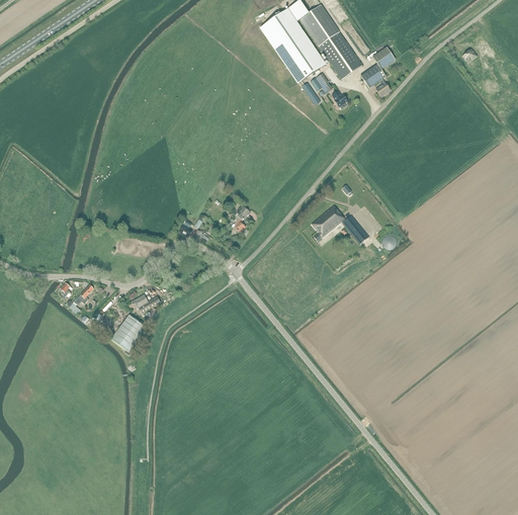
[(297,19),(300,17),(318,44),(319,44),(319,45),(342,78),(361,64),(362,64),(339,29),(321,3),(309,11),(301,0),(299,0),(288,7),(297,19)]
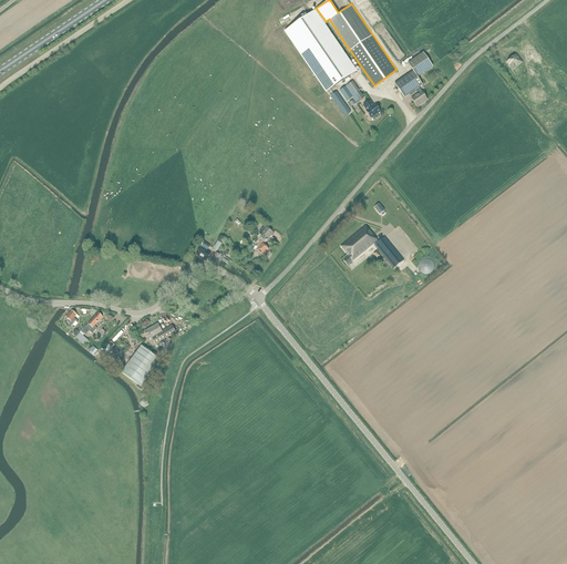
[(356,69),(315,9),(286,29),(327,89),(356,69)]
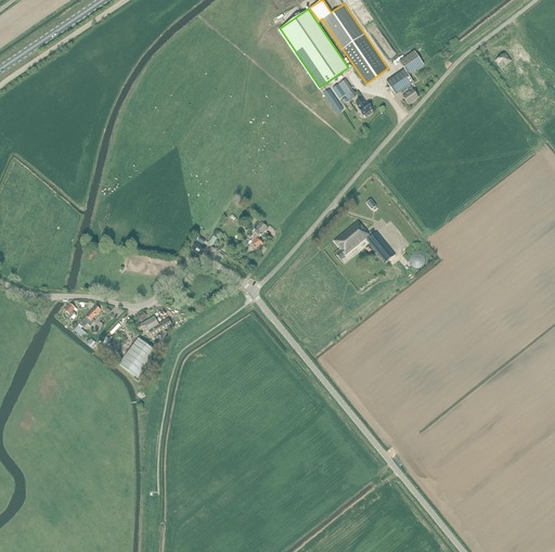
[(413,80),(409,73),(424,62),(414,49),(399,60),(404,67),(386,79),(396,92),(407,86),(409,90),(403,94),(409,102),(418,95),(410,82),(413,80)]
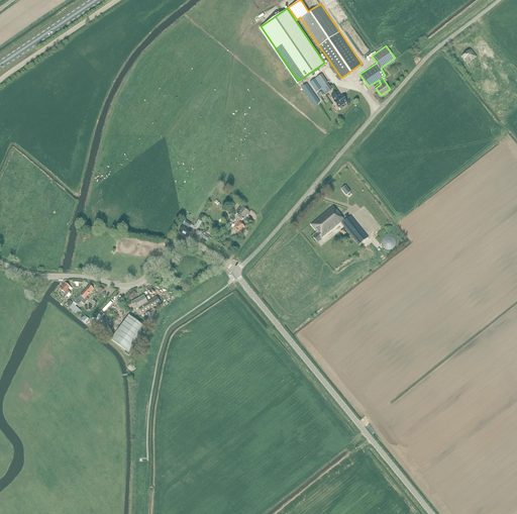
[(468,62),(477,55),(471,46),(461,55),(468,62)]
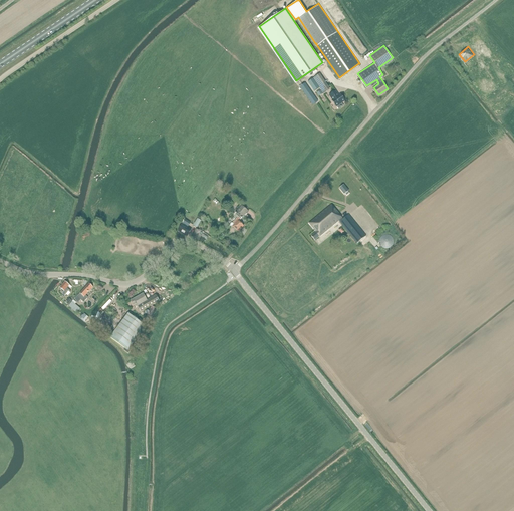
[(323,91),(330,87),(319,71),(313,76),(318,84),(319,85),(321,87),(323,91)]
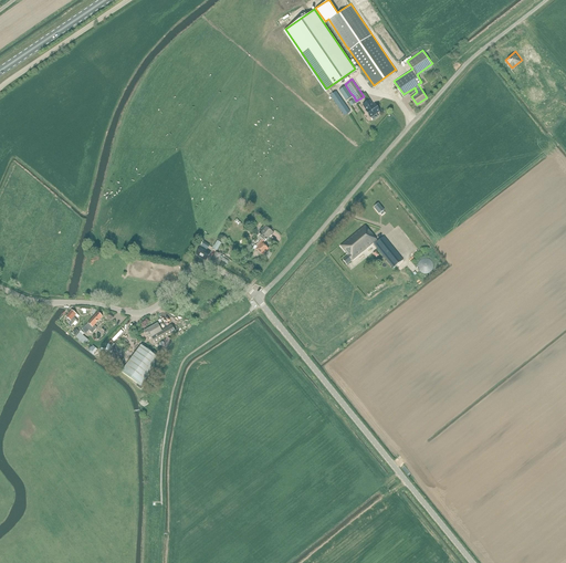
[(345,84),(339,87),(346,97),(352,94),(350,93),(345,84)]
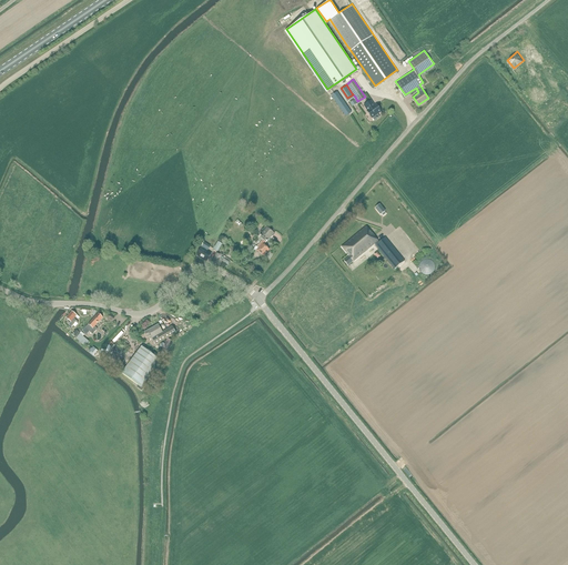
[(337,89),(331,93),(333,96),(345,113),(350,111),(351,109),(337,89)]
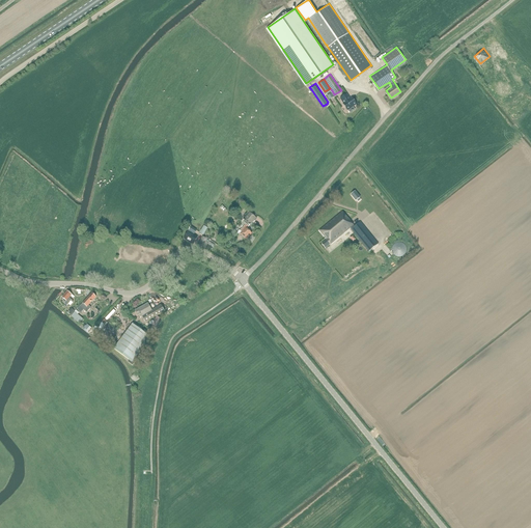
[(357,102),(352,95),(350,96),(346,91),(340,96),(343,101),(347,108),(357,102)]
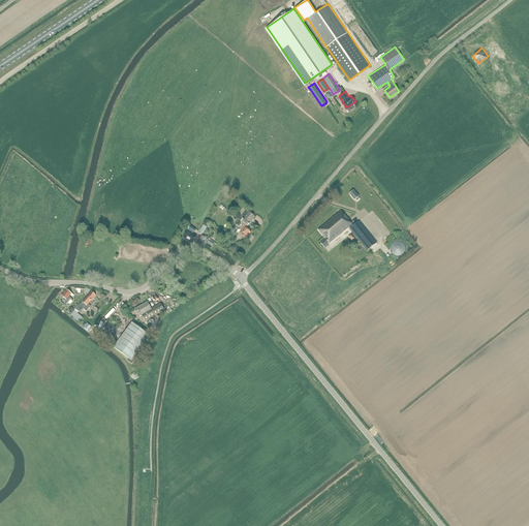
[(353,187),(349,191),(354,197),(355,196),(356,198),(360,196),(358,194),(359,194),(353,187)]
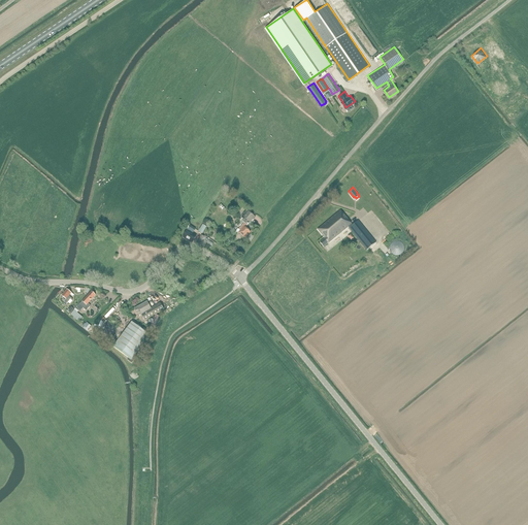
[(240,212),(246,205),(243,203),(240,207),(238,205),(235,209),(240,212)]
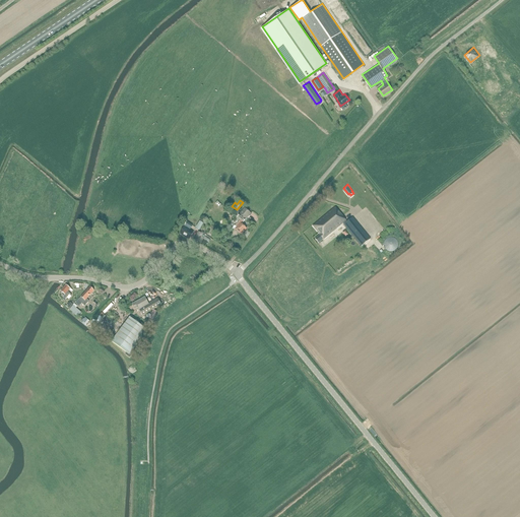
[(238,214),(241,217),(235,223),(237,224),(235,227),(241,232),(247,225),(242,221),(244,219),(251,210),(245,205),(238,214)]
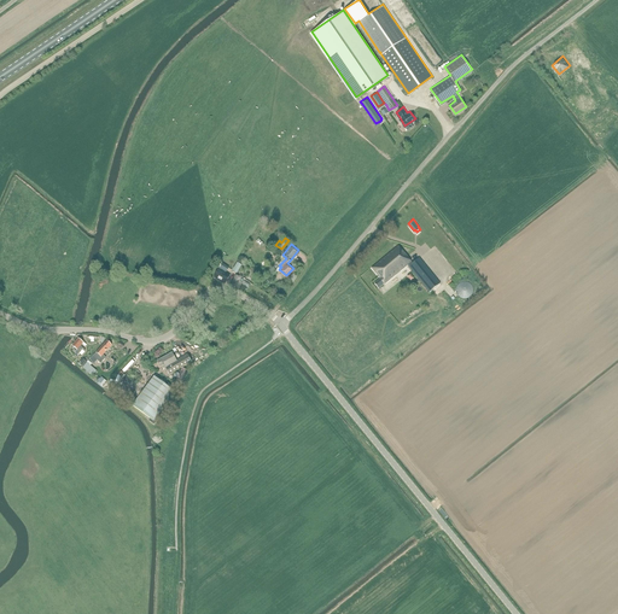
[(379,285),(385,280),(407,262),(430,290),(441,281),(419,255),(413,261),(398,244),(372,264),(380,275),(374,280),(379,285)]
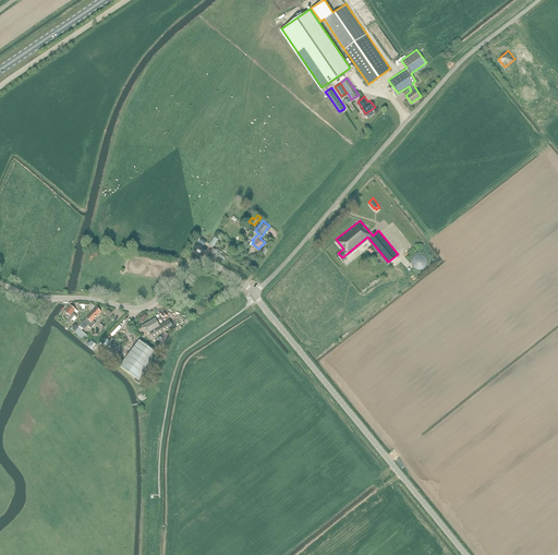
[(203,254),(207,246),(197,241),(193,248),(203,254)]
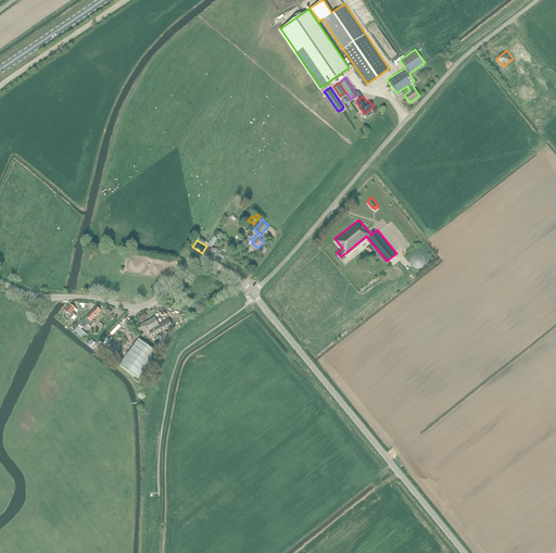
[(75,312),(73,309),(75,305),(71,302),(65,309),(70,312),(67,315),(71,317),(75,312)]
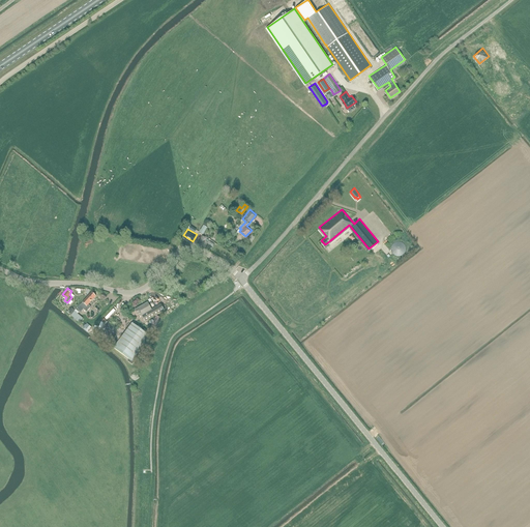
[(91,304),(90,303),(88,301),(90,299),(95,294),(92,290),(80,303),(86,310),(91,304)]
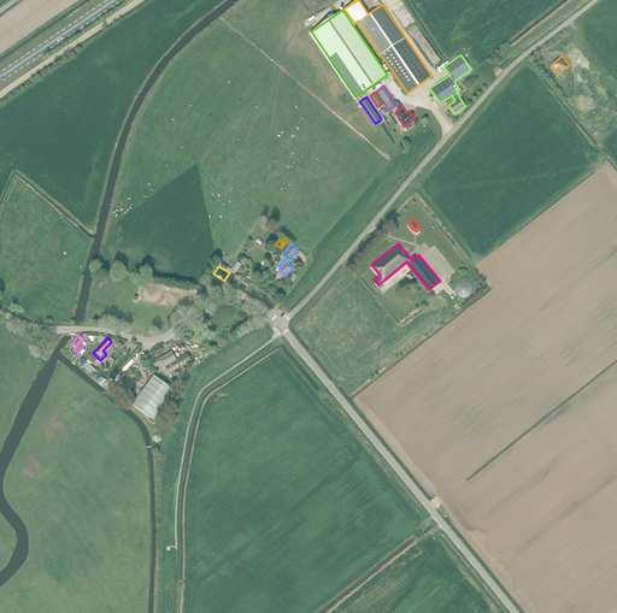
[(176,357),(175,353),(172,349),(160,355),(157,358),(160,364),(164,361),(169,371),(174,369),(192,358),(187,351),(176,357)]
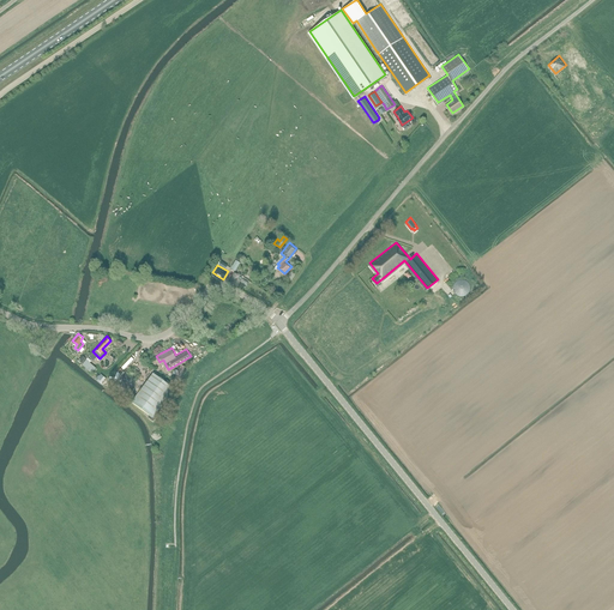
[(82,362),(92,370),(96,366),(90,360),(91,358),(88,355),(82,362)]
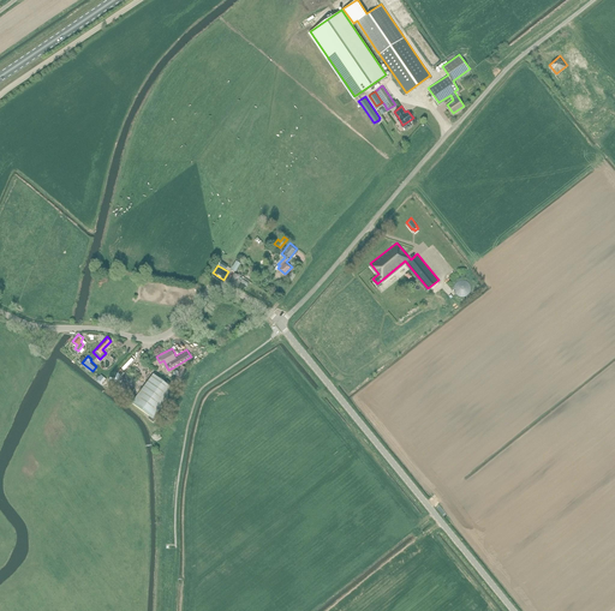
[(119,363),(112,371),(115,373),(123,365),(119,363)]
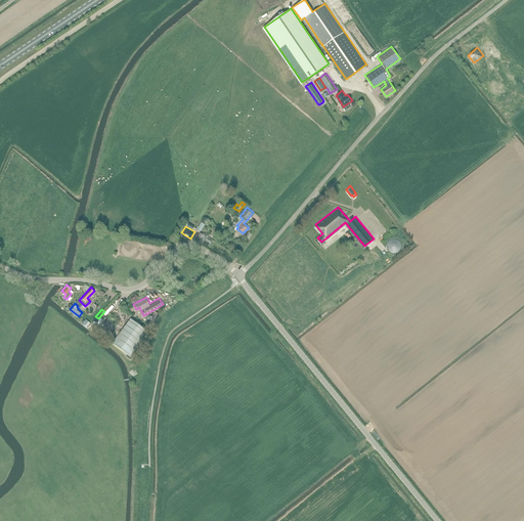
[(150,313),(148,316),(150,317),(148,321),(153,323),(159,311),(155,309),(153,314),(150,313)]
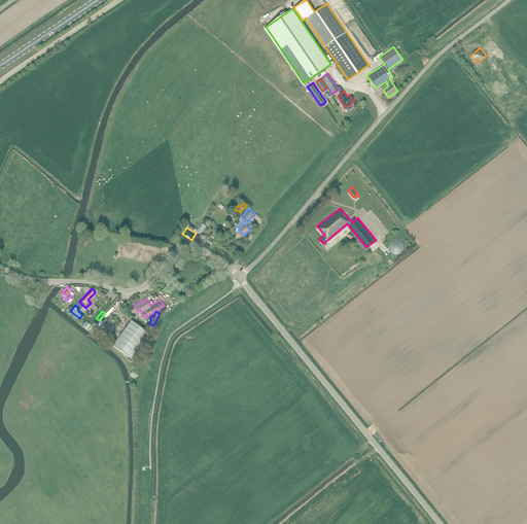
[(132,319),(113,343),(129,355),(127,356),(132,360),(137,353),(135,351),(149,333),(132,319)]
